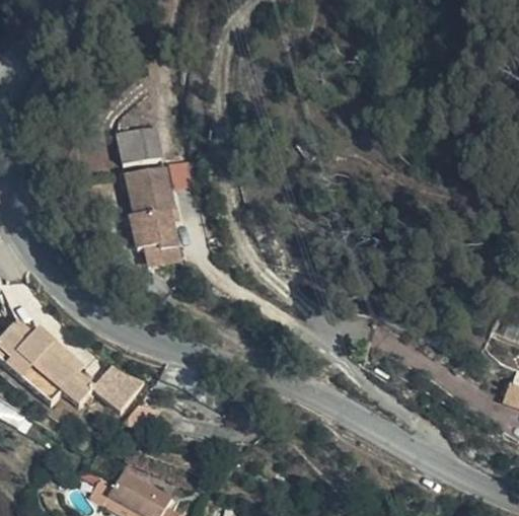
[(162,152),(156,126),(116,135),(122,161),(162,152)]
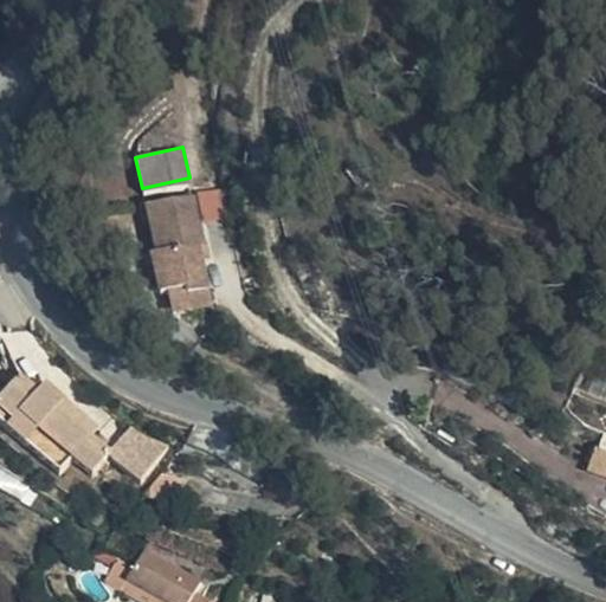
[(207,250),(195,192),(144,202),(155,254),(148,256),(156,295),(167,293),(208,284),(201,251),(207,250)]
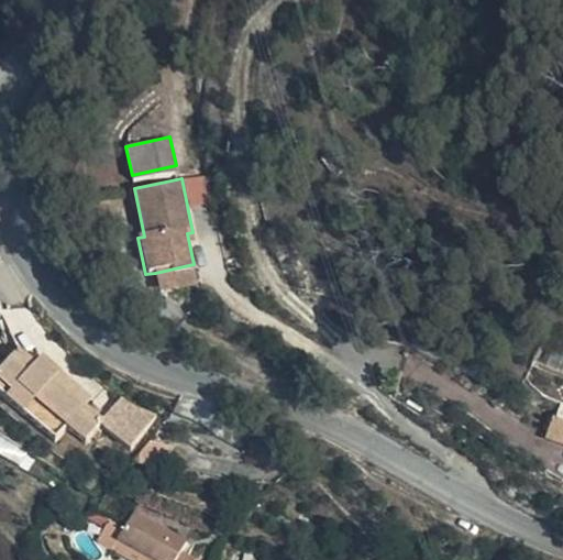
[(198,285),(194,264),(155,273),(159,293),(198,285)]
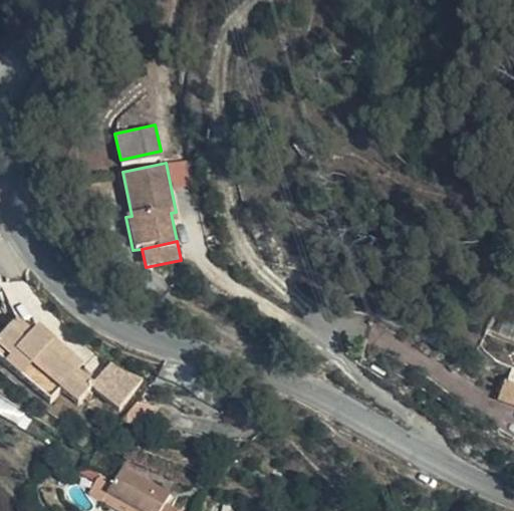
[(76,395),(88,376),(72,364),(79,354),(33,317),(28,324),(11,313),(0,326),(0,355),(50,395),(61,381),(76,395)]
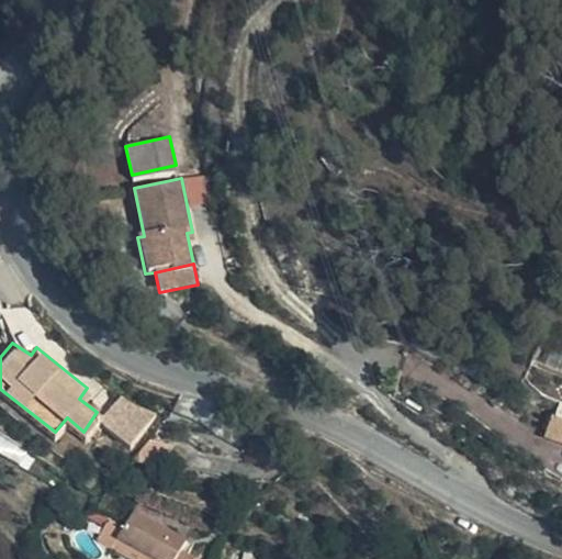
[(141,413),(156,401),(114,386),(97,412),(119,428),(141,413)]
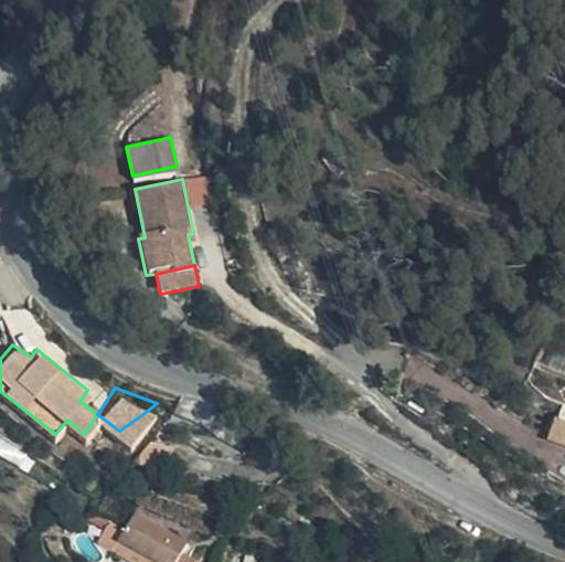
[(98,536),(98,538),(160,561),(162,545),(98,536)]
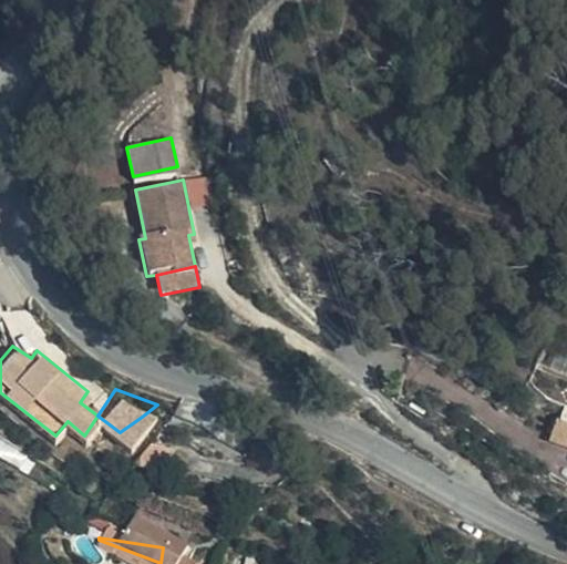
[(160,563),(161,563),(99,540),(96,563),(160,563)]
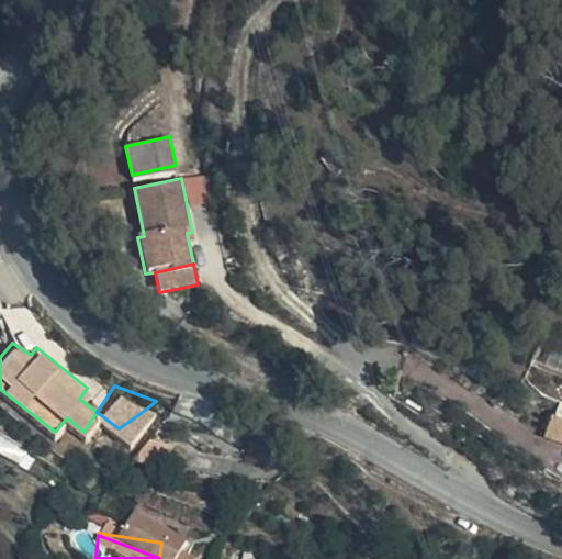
[(244,550),(226,547),(215,558),(216,558),(248,558),(243,558),(244,550)]
